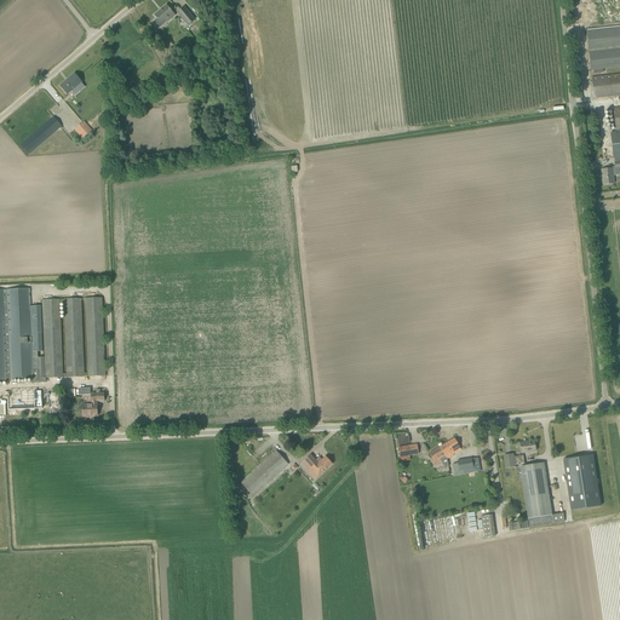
[(171,19),(176,16),(167,5),(155,16),(162,24),(170,18),(171,19)]
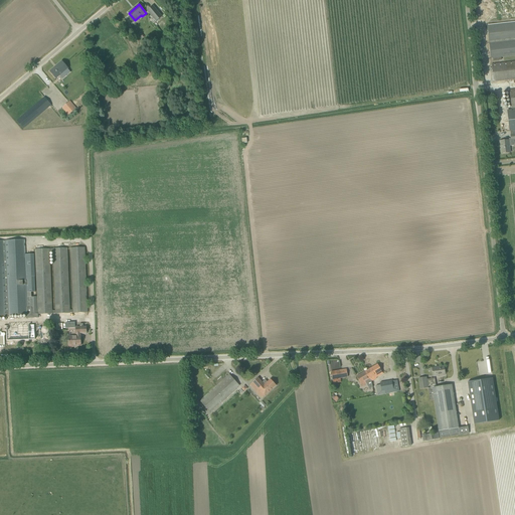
[(162,17),(156,10),(153,6),(147,10),(157,21),(162,17)]
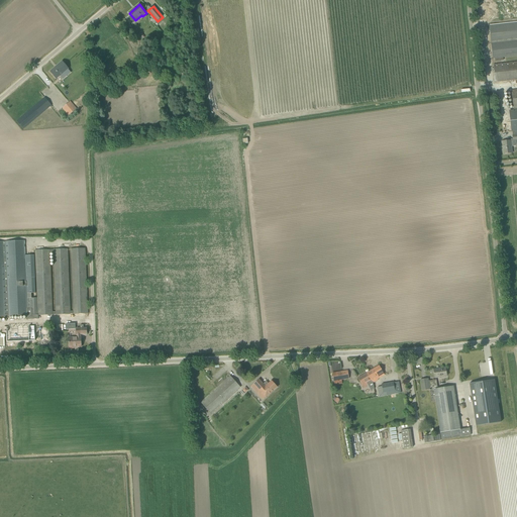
[(516,22),(489,25),(493,59),(495,59),(495,62),(503,61),(503,58),(516,56),(516,22)]
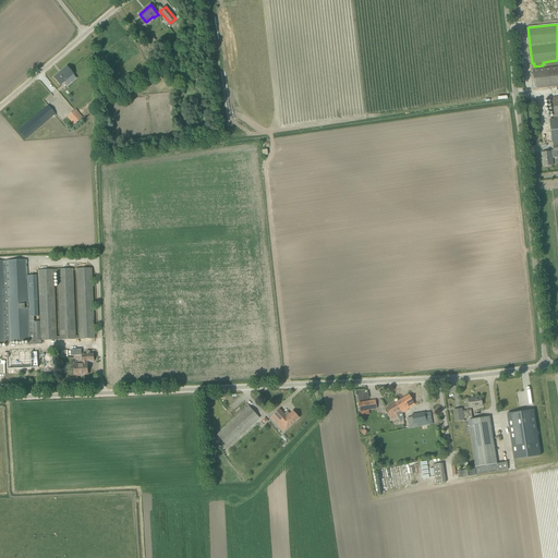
[(67,67),(53,77),(61,86),(74,74),(67,67)]
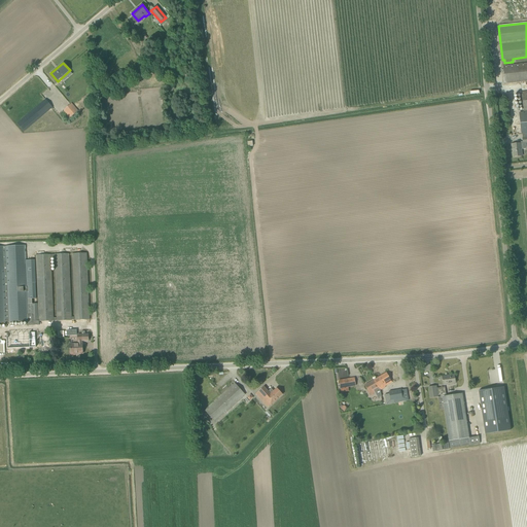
[(526,81),(526,63),(502,66),(504,84),(526,81)]
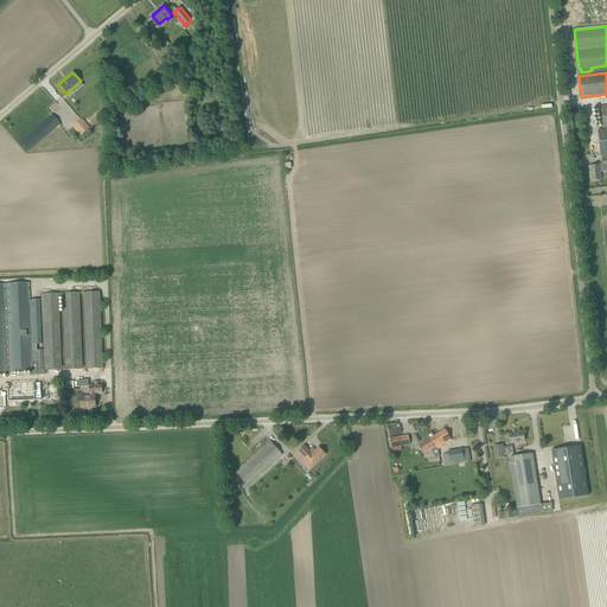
[(27,152),(61,123),(52,115),(20,142),(27,152)]
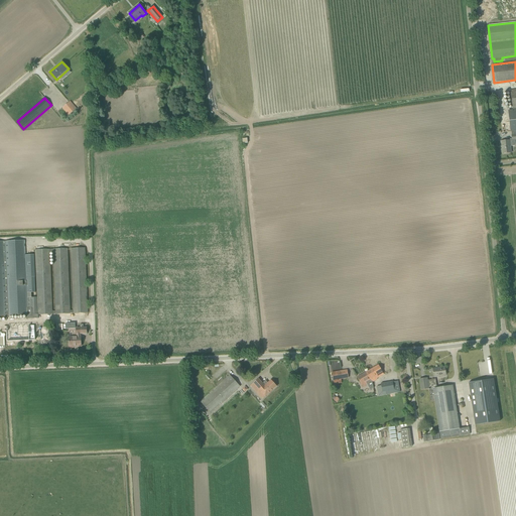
[(69,102),(63,107),(62,108),(69,116),(76,110),(69,102)]
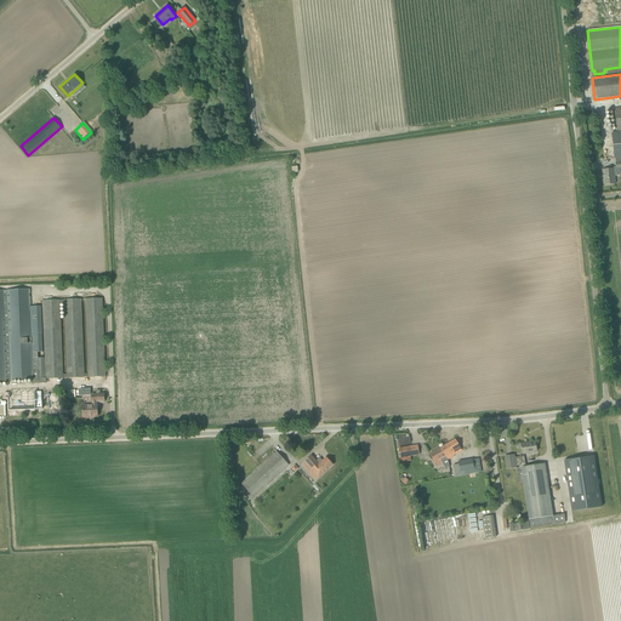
[(614,169),(603,170),(604,186),(615,184),(614,169)]
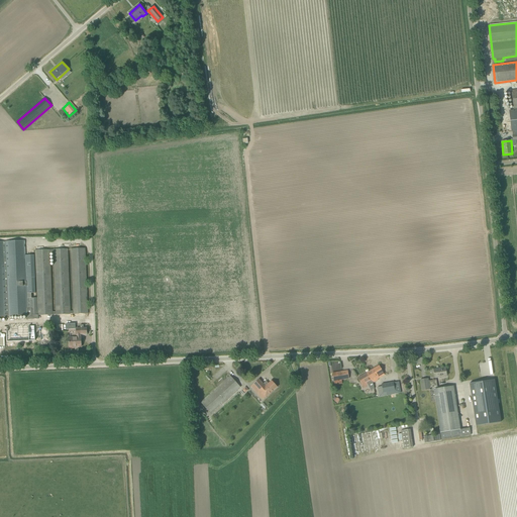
[(35,278),(34,255),(25,255),(24,241),(0,241),(0,318),(9,318),(9,317),(27,316),(27,318),(38,317),(38,316),(37,298),(31,298),(31,294),(35,294),(34,278),(35,278)]
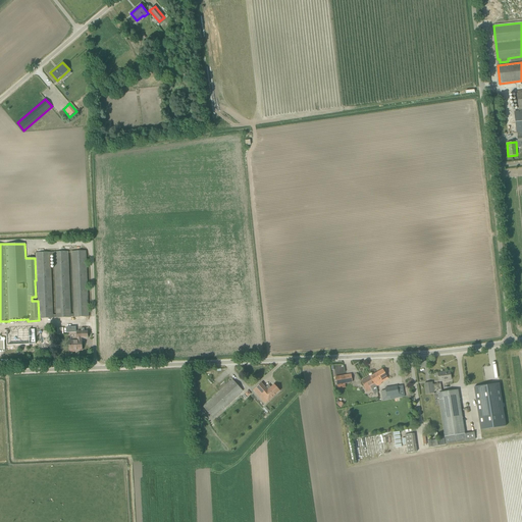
[(53,318),(56,317),(56,318),(70,317),(89,316),(86,251),(71,252),(74,313),(70,314),(68,252),(36,253),(38,301),(39,319),(53,318)]
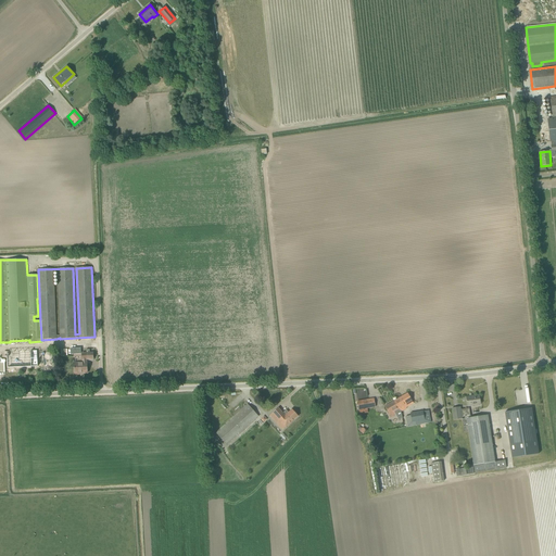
[(37,351),(7,352),(8,369),(38,368),(37,351)]
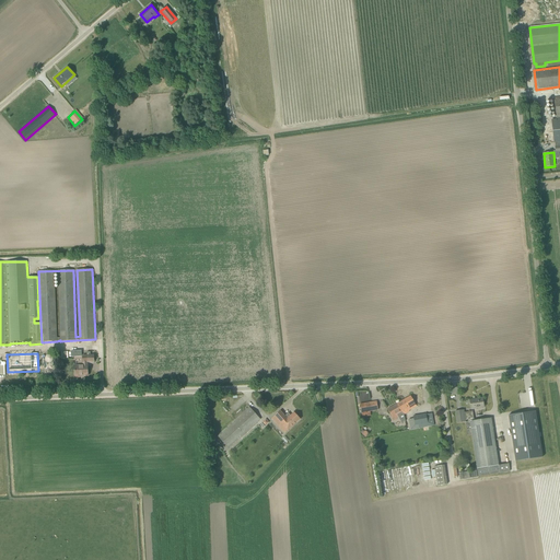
[(88,376),(88,366),(88,362),(94,362),(94,356),(82,356),(83,366),(79,366),(79,368),(74,368),(74,376),(88,376)]
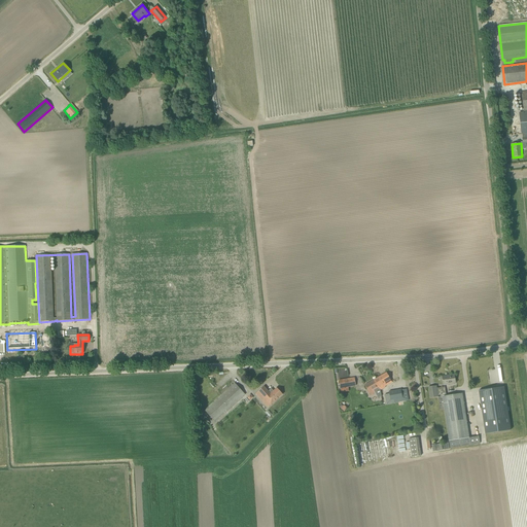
[(386,373),(375,380),(364,385),(371,395),(376,393),(379,398),(381,396),(380,390),(385,387),(392,383),(386,373)]
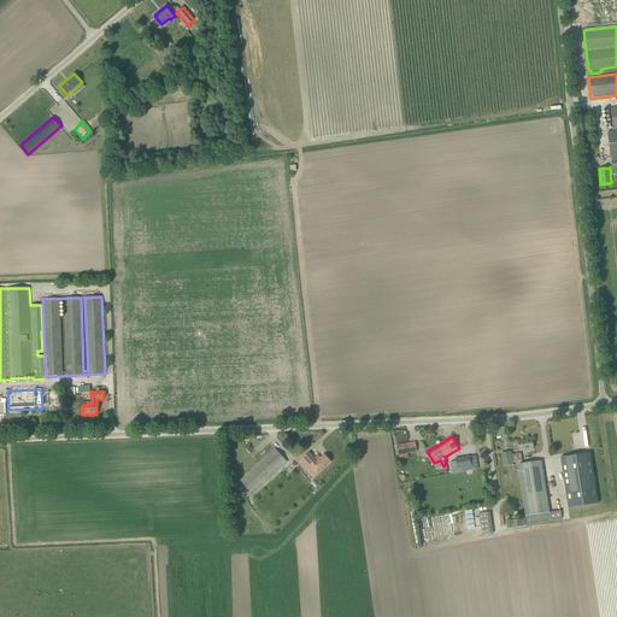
[(519,451),(533,448),(532,439),(518,441),(519,451)]
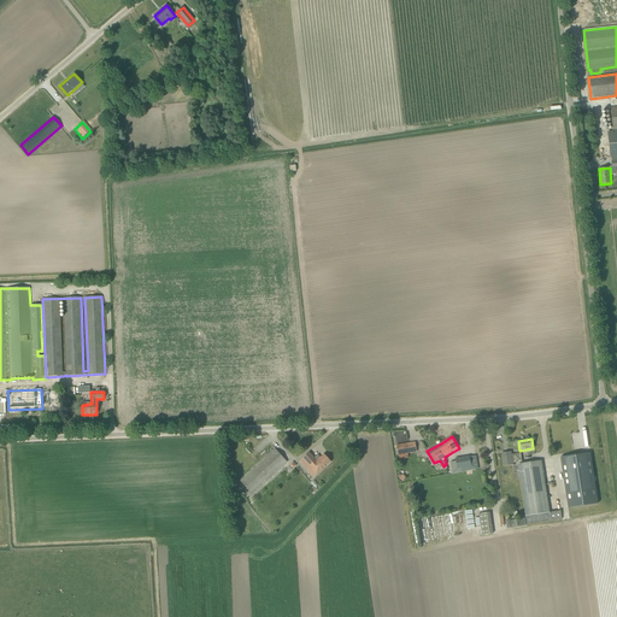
[(399,459),(409,457),(409,453),(416,452),(415,442),(397,446),(399,454),(399,459)]
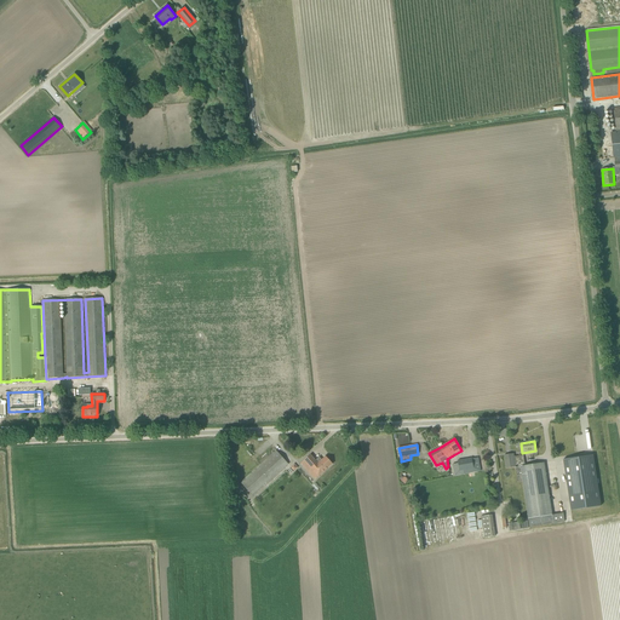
[(276,451),(271,455),(241,483),(253,497),(288,464),(276,451)]
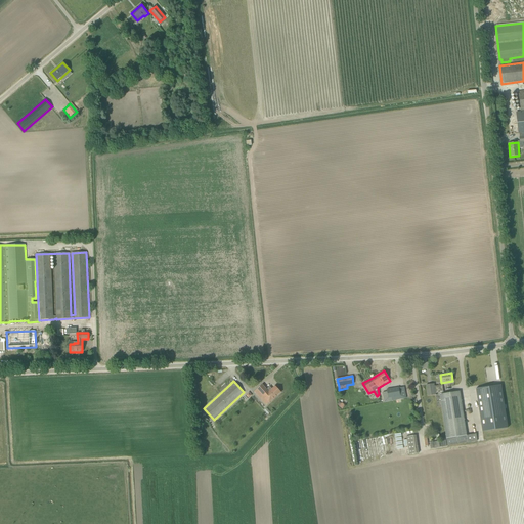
[(447,446),(468,443),(460,391),(440,394),(439,390),(443,390),(442,385),(434,386),(434,384),(426,385),(428,396),(435,395),(436,401),(437,401),(438,403),(436,404),(437,407),(441,407),(443,420),(446,439),(447,446)]
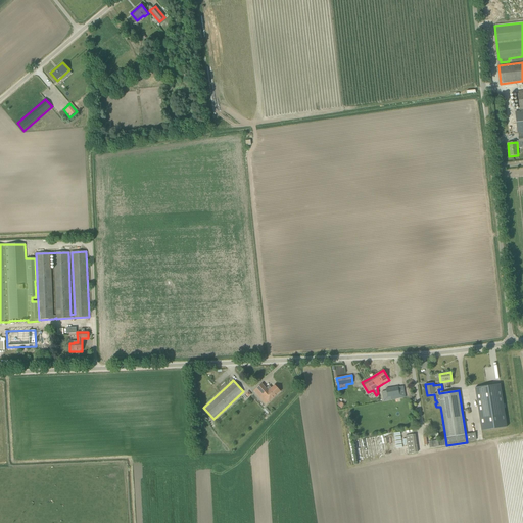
[(266,388),(262,384),(256,388),(269,402),(281,391),(280,391),(281,390),(278,387),(278,388),(275,385),(270,389),(268,387),(266,388)]
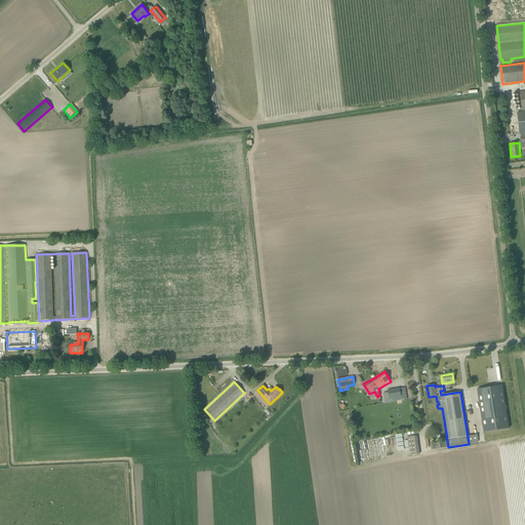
[(502,386),(477,390),(483,433),(509,429),(502,386)]
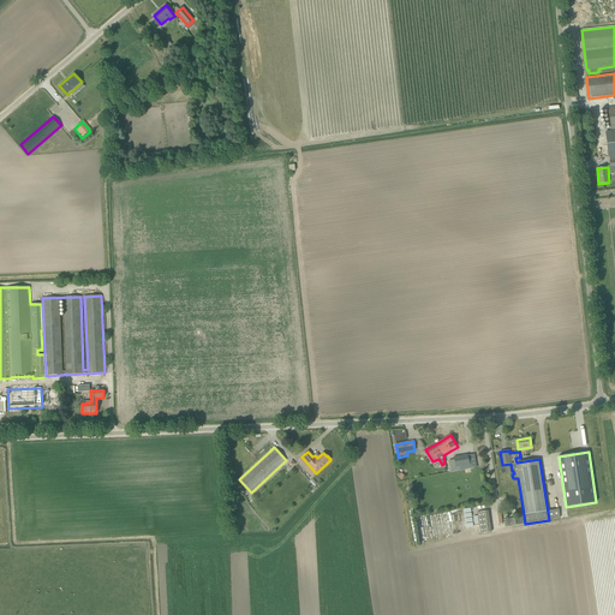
[(452,472),(471,469),(470,469),(477,467),(475,454),(453,458),(454,460),(449,460),(452,472)]
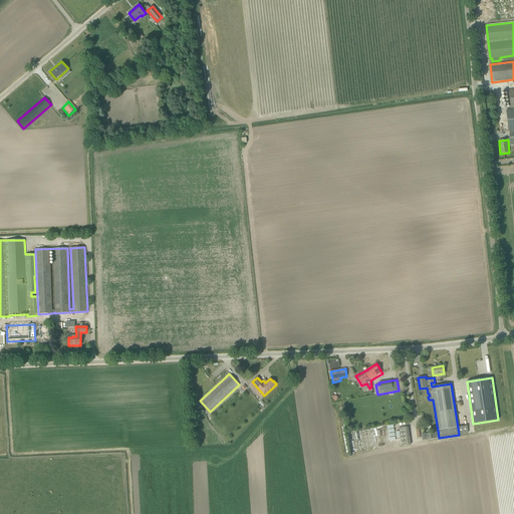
All buildings are outlined.
